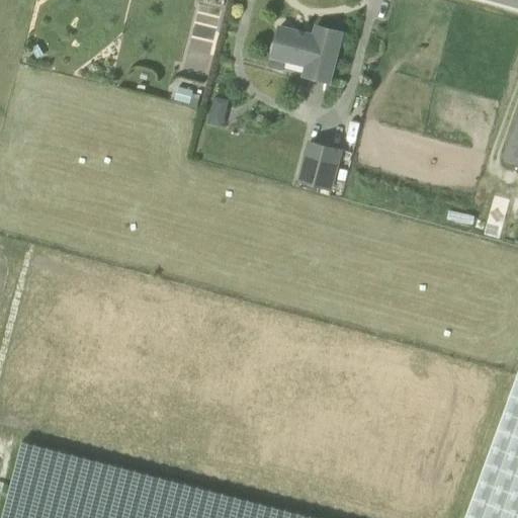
[(279,27),(274,48),(269,67),(283,71),(285,63),(305,68),(303,76),(330,83),(342,33),(317,26),(314,36),(303,33),(304,31),(300,30),(299,32),(279,27)]
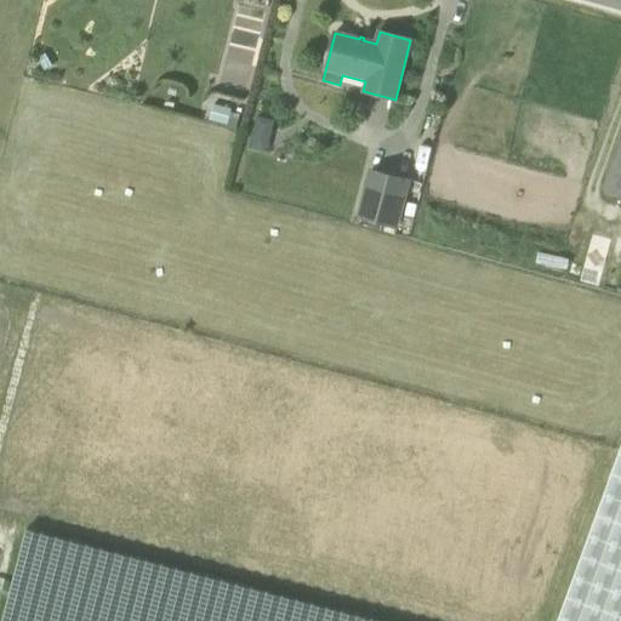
[(234,102),(216,97),(211,114),(229,119),(234,102)]
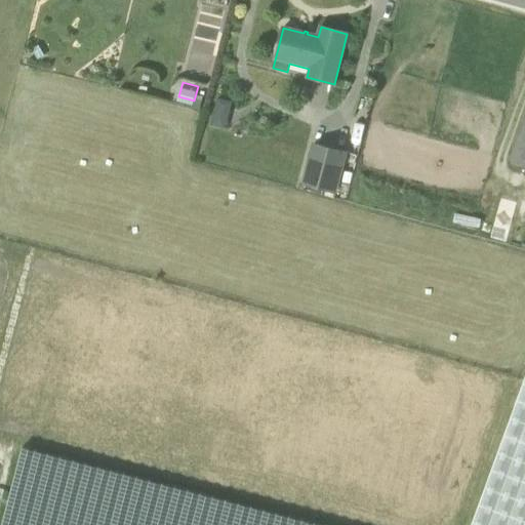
[(200,110),(203,98),(196,95),(192,107),(200,110)]
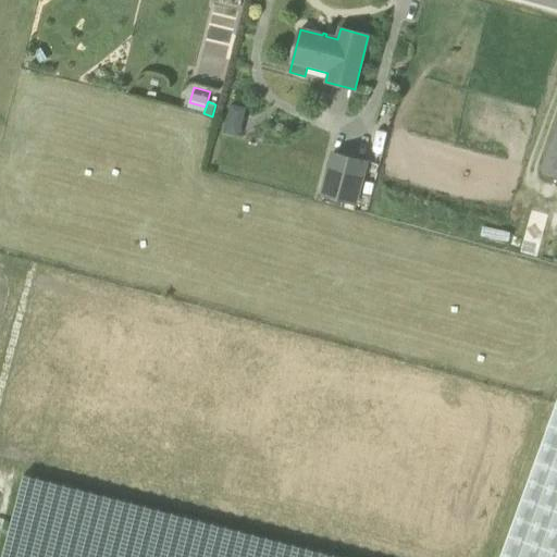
[(231,104),(226,120),(236,122),(244,118),(246,109),(231,104)]
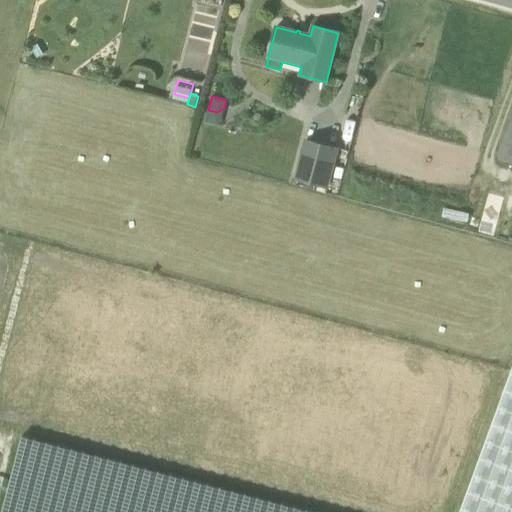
[(511,165),(511,116),(497,160),(511,165)]
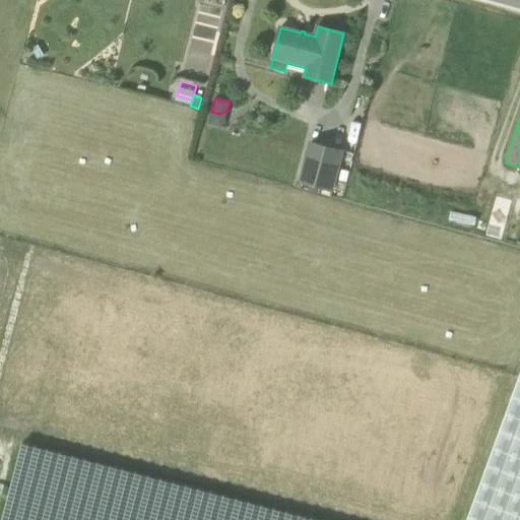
[(331,191),(342,152),(311,143),(301,183),(331,191)]
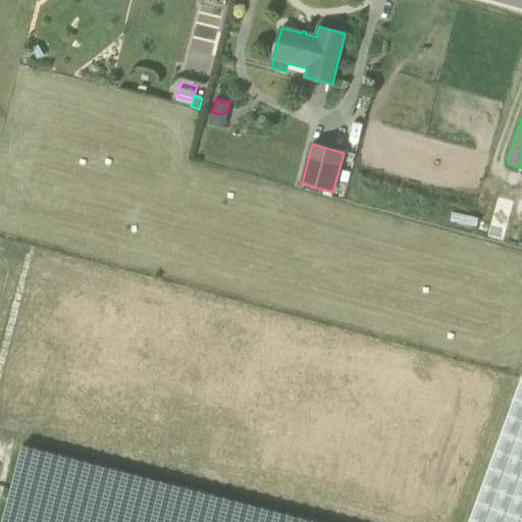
[(521,521),(521,379),(469,521),(521,521)]
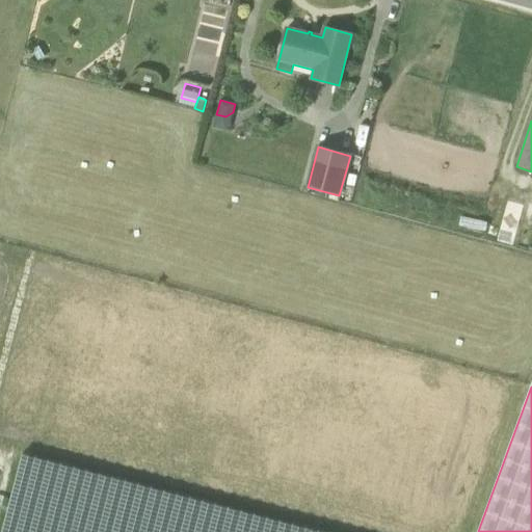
[(2,531),(324,531),(23,454),(2,531)]
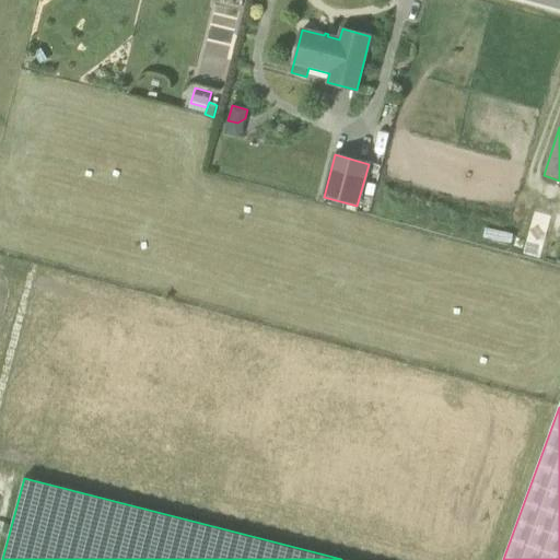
All buildings are outlined.
